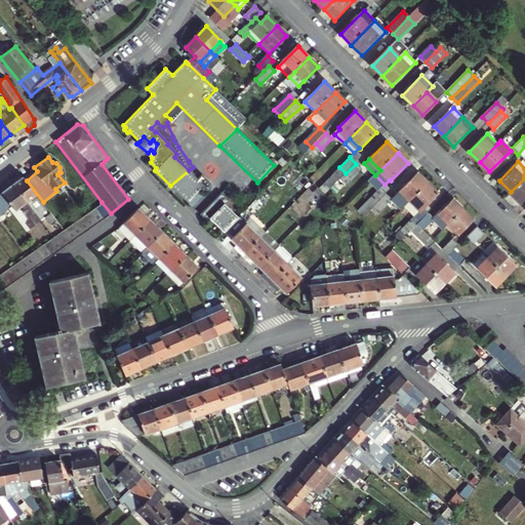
[(356,164),(346,173),(339,180),(345,186),(361,169),(356,164)]
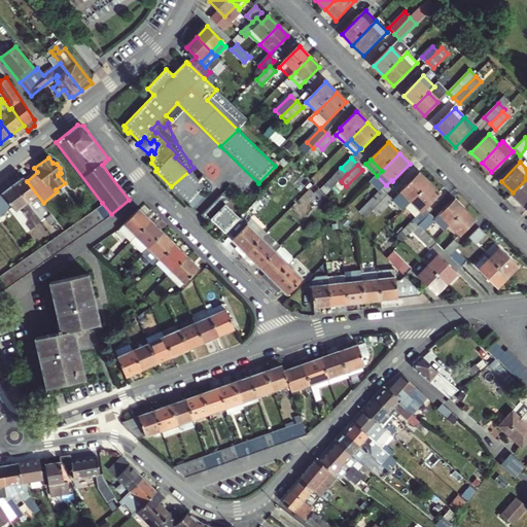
[(194,168),(189,171),(197,179),(198,178),(194,168)]
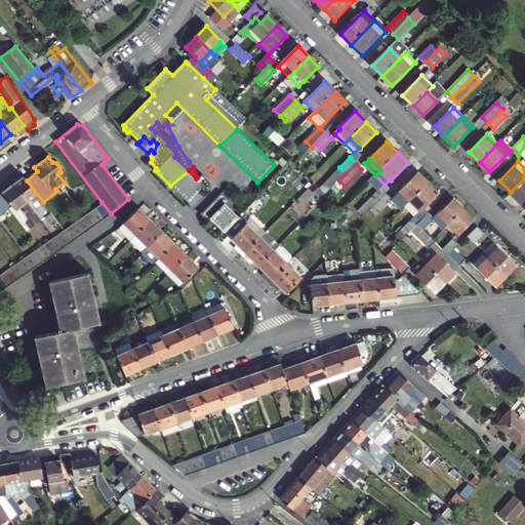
[(201,173),(197,177),(196,178),(189,170),(170,186),(187,202),(201,189),(202,190),(204,191),(206,190),(208,189),(209,187),(210,185),(209,180),(201,173)]
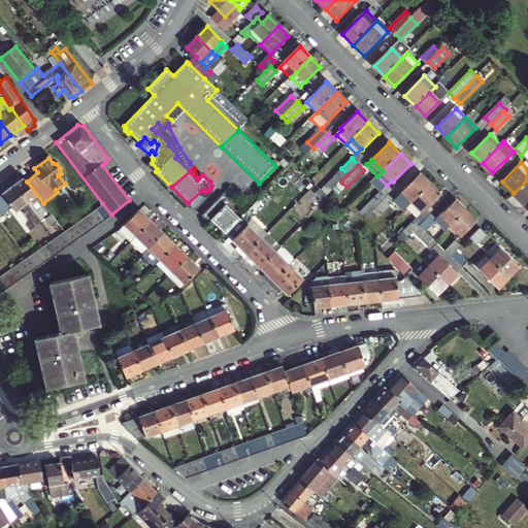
[(431,185),(420,173),(403,190),(404,191),(398,197),(408,207),(431,185)]
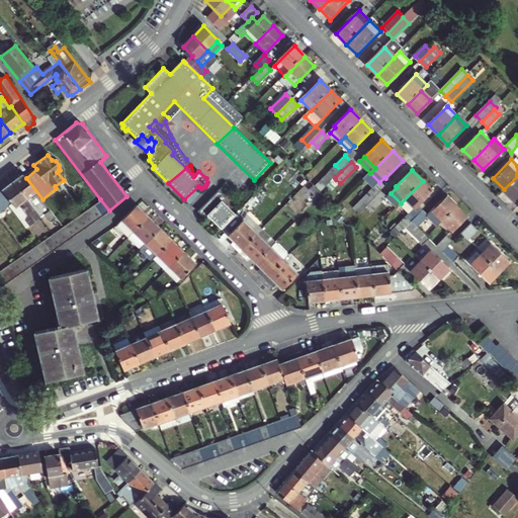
[(23,174),(13,182),(26,200),(30,197),(54,226),(60,222),(42,199),(26,178),(23,174)]
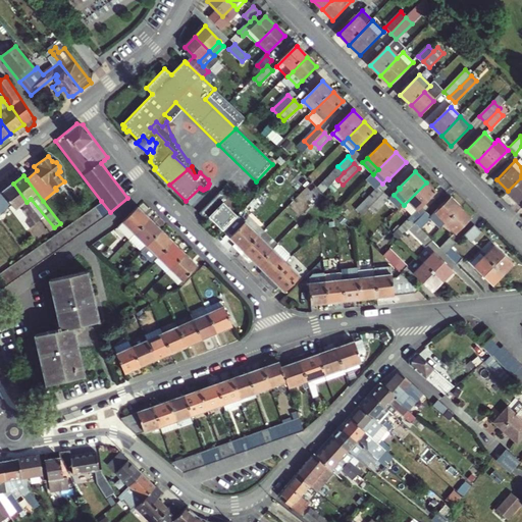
[(521,177),(508,191),(518,202),(521,198),(521,177)]
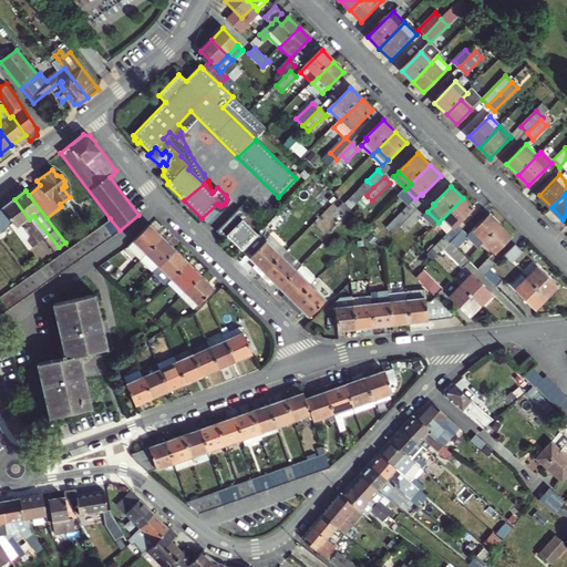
[(463,198),(439,223),(449,233),(428,254),(434,259),(435,259),(444,249),(452,243),(456,238),(463,230),(457,225),(474,208),(463,198)]
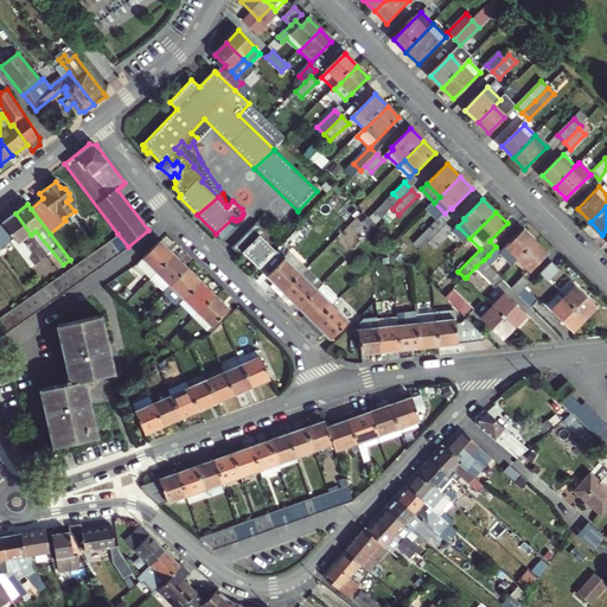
[(16,213),(2,224),(14,238),(34,264),(48,255),(31,235),(16,213)]
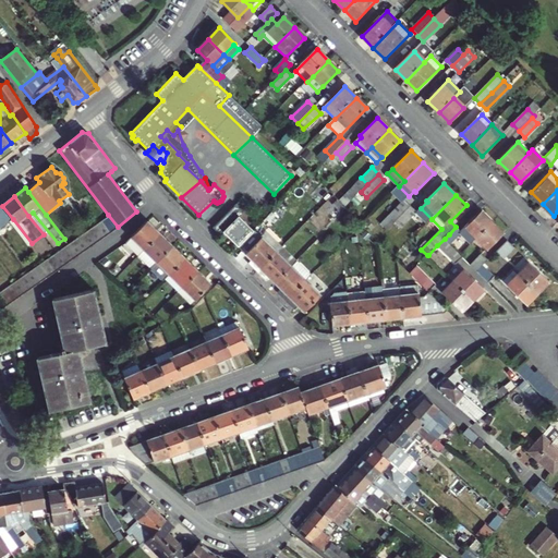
[(396,221),(411,206),(405,201),(390,216),(396,221)]
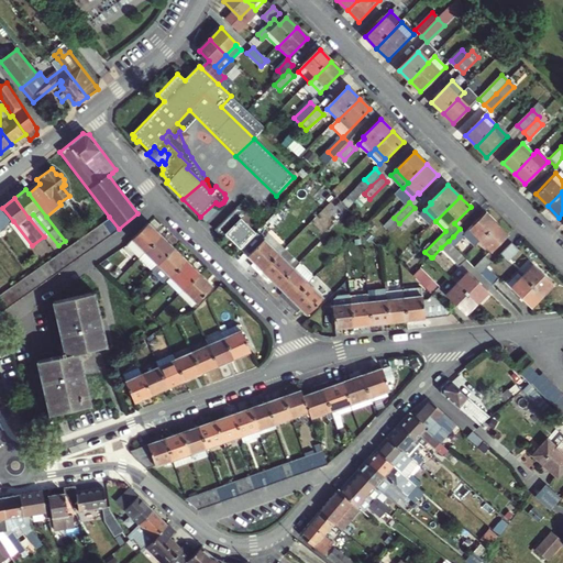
[(229,238),(240,249),(255,233),(241,219),(246,214),(238,206),(213,230),(225,241),(229,238)]
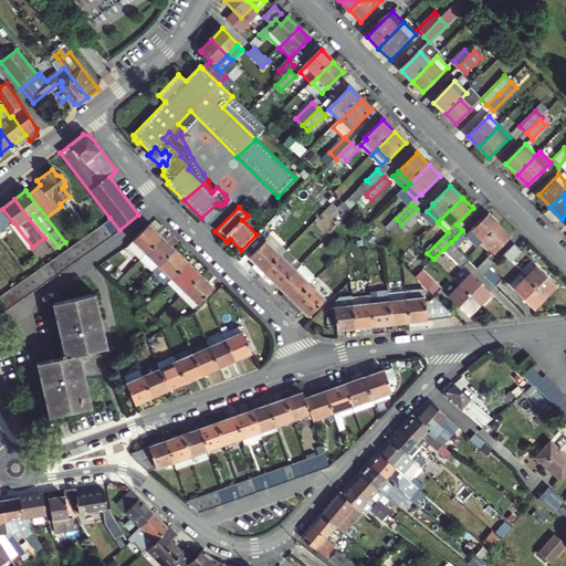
[(2,209),(0,209),(0,220),(6,228),(13,222),(2,209)]
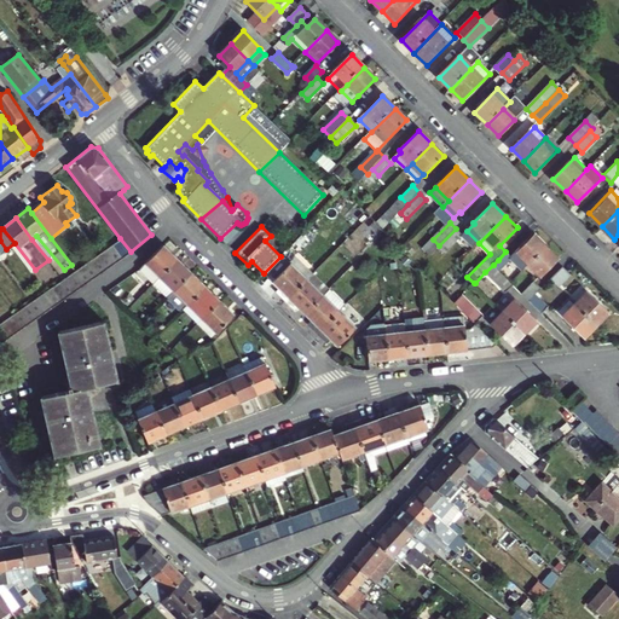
[(456,229),(439,246),(446,253),(463,236),(456,229)]
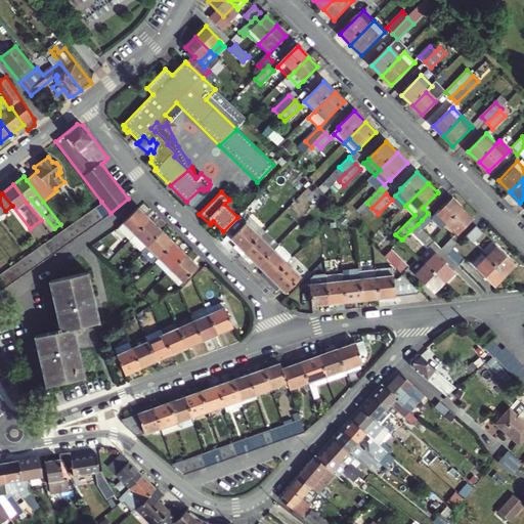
[(418,224),(423,230),(434,219),(443,228),(448,224),(463,209),(452,199),(433,217),(428,213),(422,220),(418,224)]
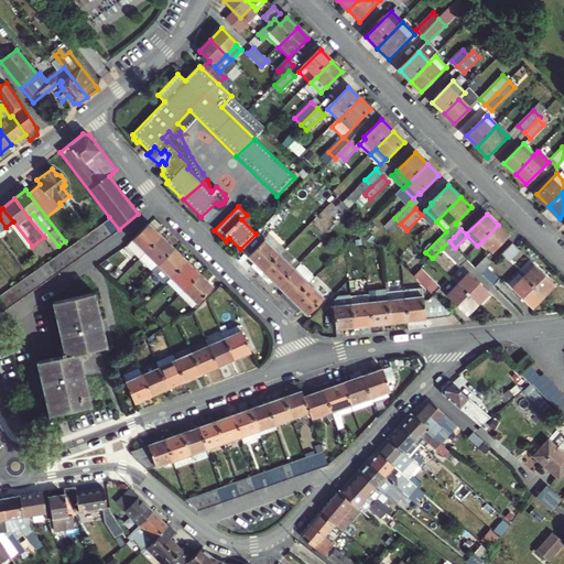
[(101,223),(110,235),(119,229),(109,217),(101,223)]
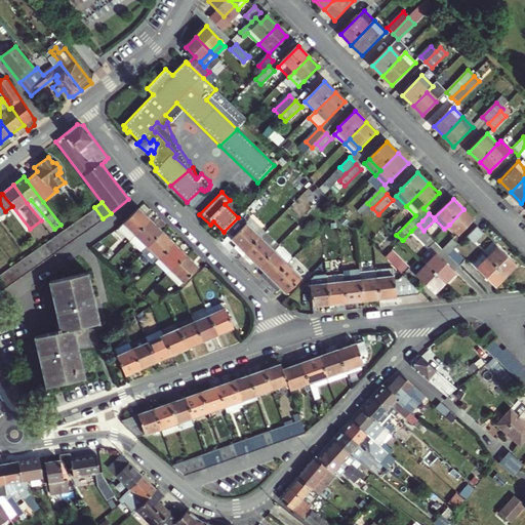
[(129,239),(134,234),(150,218),(137,206),(122,220),(118,225),(116,226),(129,239)]
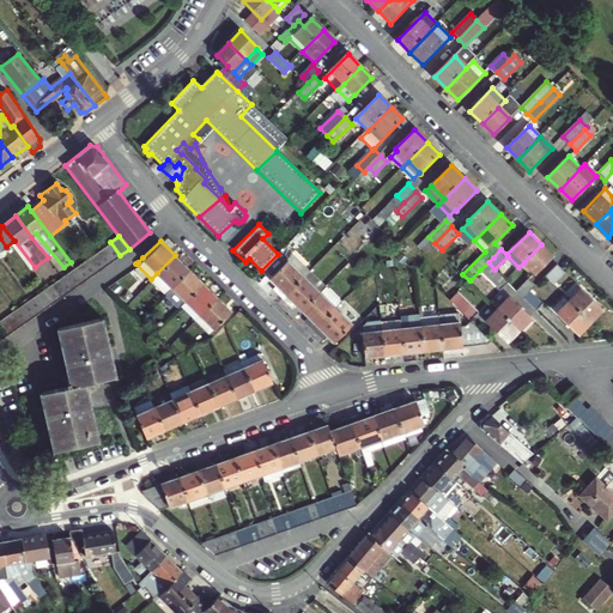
[(110,242),(103,248),(113,260),(120,255),(110,242)]
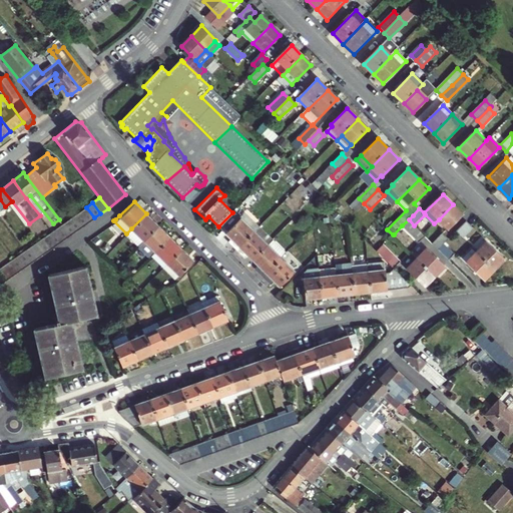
[(462,213),(453,204),(439,219),(448,227),(462,213)]
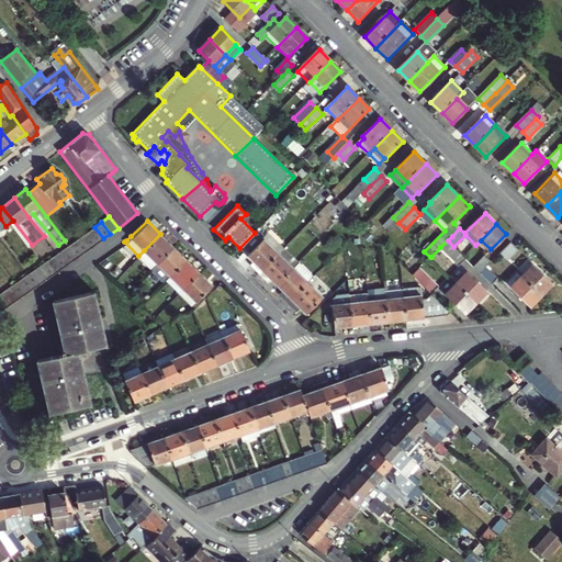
[(94,227),(88,232),(96,244),(103,238),(94,227)]
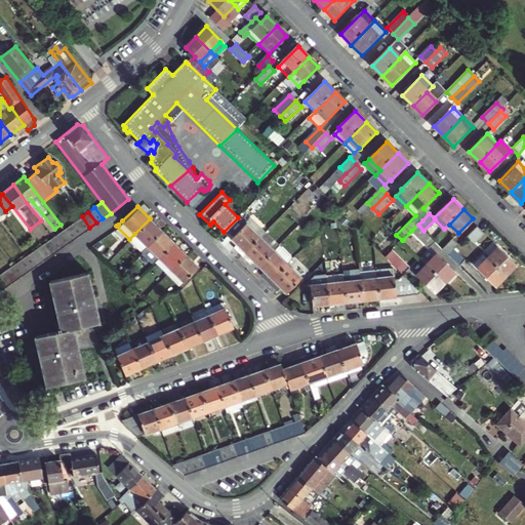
[(82,216),(76,220),(83,232),(89,228),(82,216)]
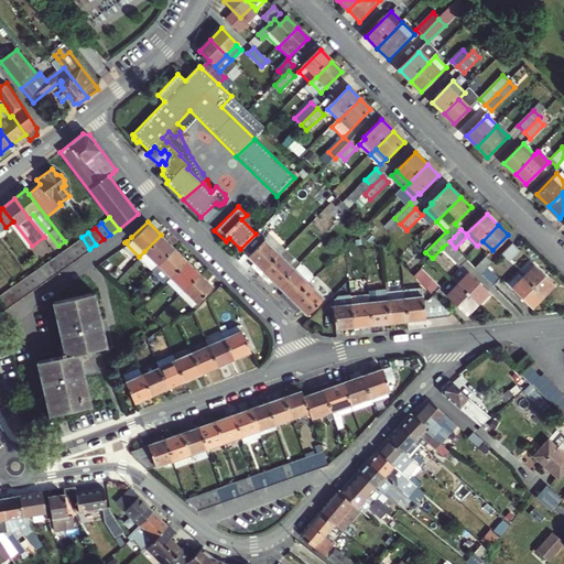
[(144,251),(159,264),(174,249),(161,235),(144,251)]
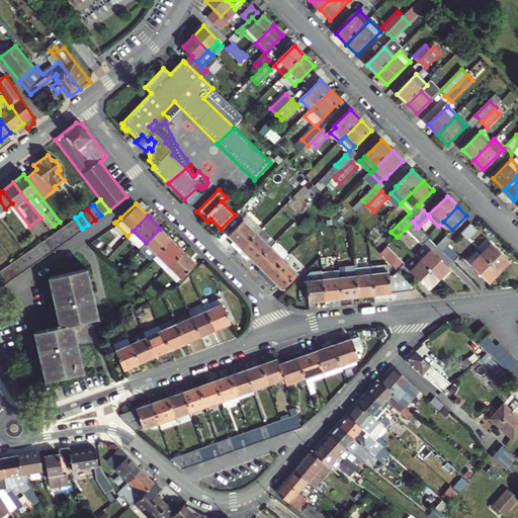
[(75,218),(68,223),(76,234),(82,229),(75,218)]
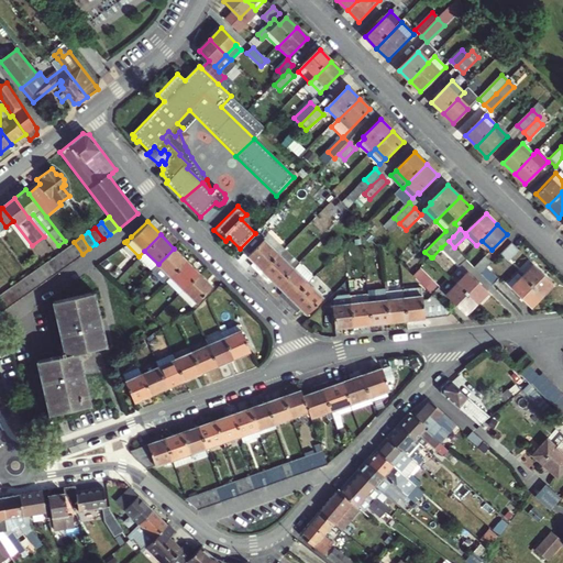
[(512,240),(501,252),(508,260),(520,247),(512,240)]
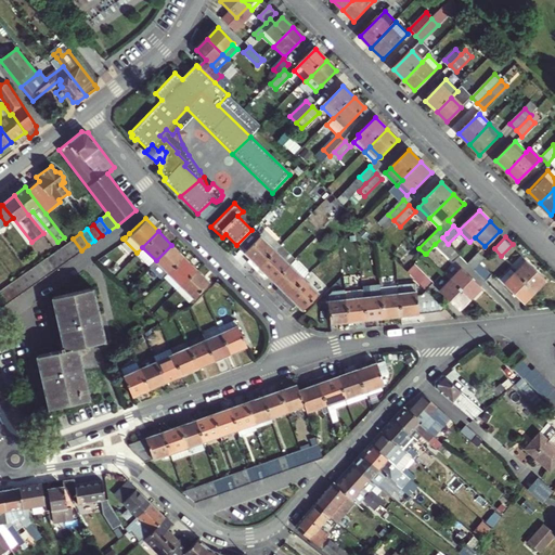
[(246,262),(255,271),(273,253),(259,237),(243,254),(249,260),(246,262)]
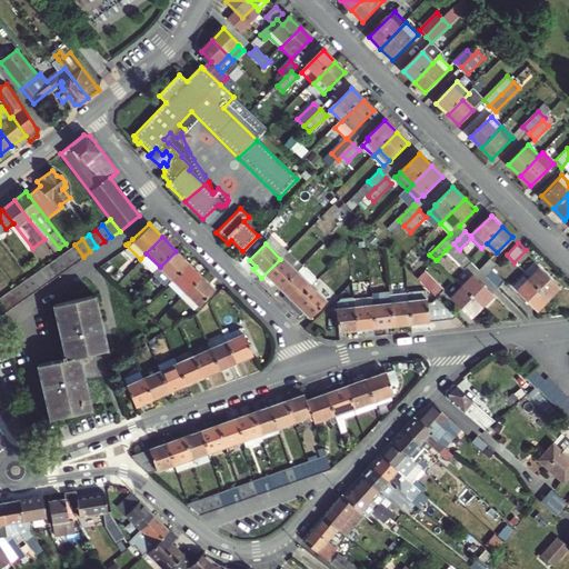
[(453,243),(446,250),(466,268),(471,262),(470,260),(459,250),(453,243)]
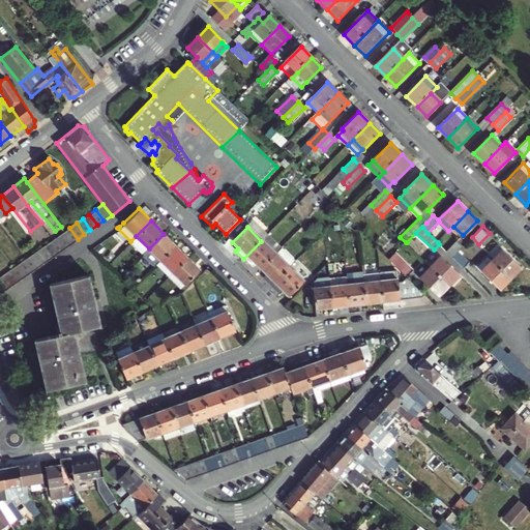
[(64,231),(63,232),(71,243),(78,239),(69,228),(64,231)]
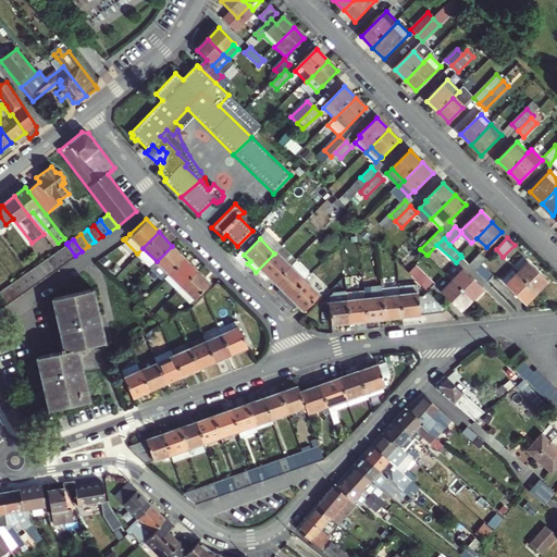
[(75,256),(66,244),(60,248),(69,260),(75,256)]
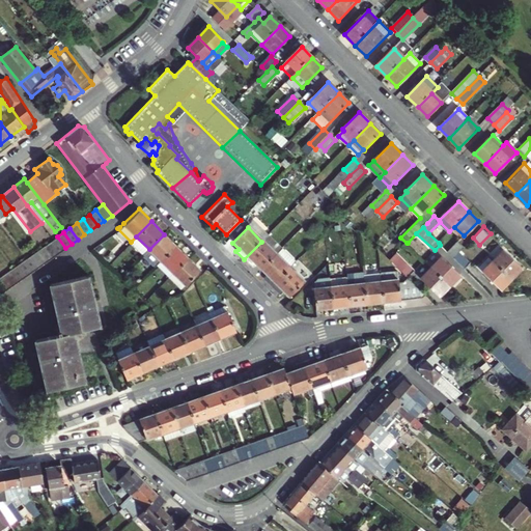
[(149,249),(161,260),(175,246),(164,234),(149,249)]
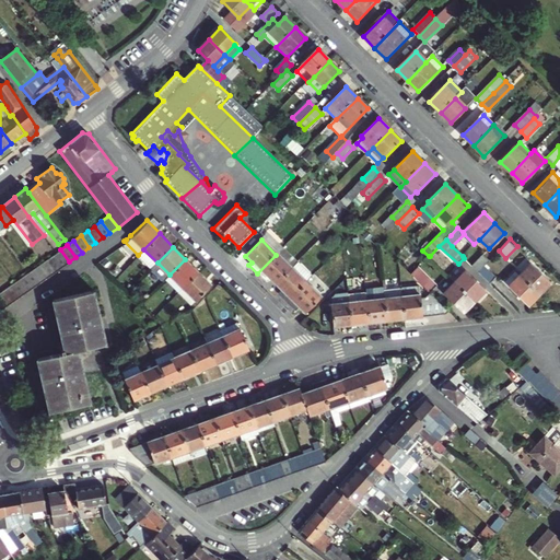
[(53,255),(61,267),(69,261),(60,249),(57,252),(53,255)]
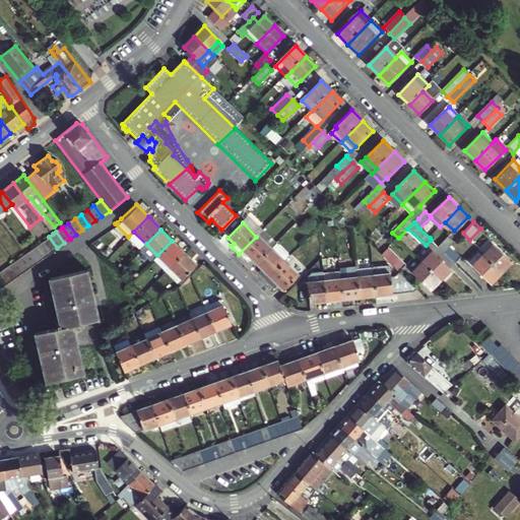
[(444,252),(450,245),(455,240),(449,234),(437,246),(441,249),(444,252)]
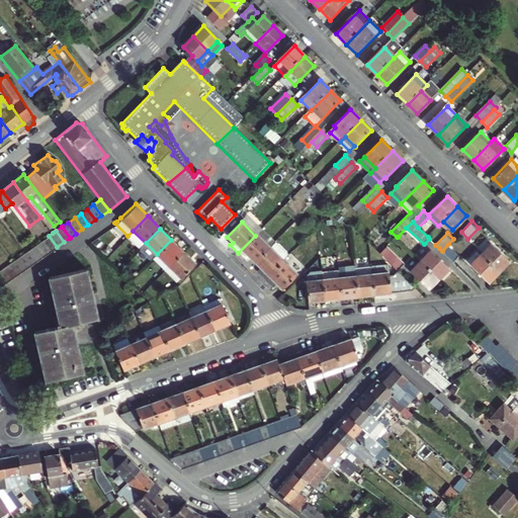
[(57,247),(49,236),(42,241),(50,252),(57,247)]
